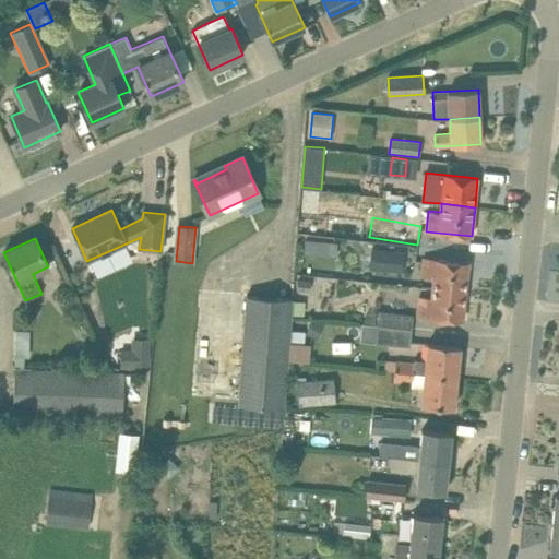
[(73,244),(61,250),(68,266),(81,260),(73,244)]
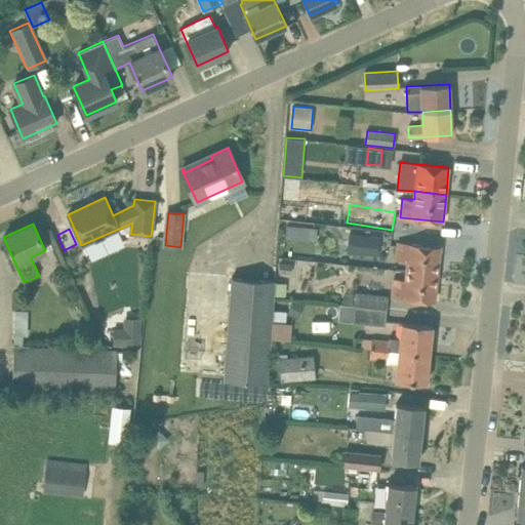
[(345,251),(376,257),(380,237),(348,232),(345,251)]
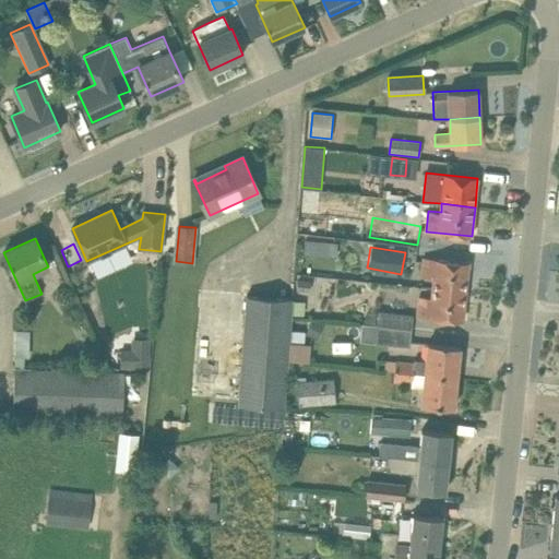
[(435,277),(433,288),(465,292),(468,262),(424,258),(421,276),(435,277)]
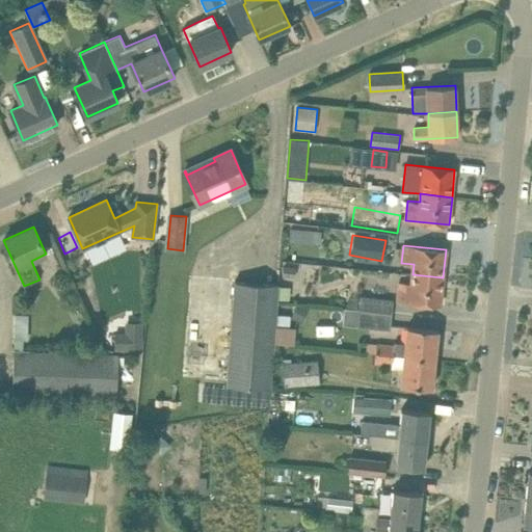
[(443,277),(413,274),(411,284),(399,283),(397,301),(441,306),(443,277)]
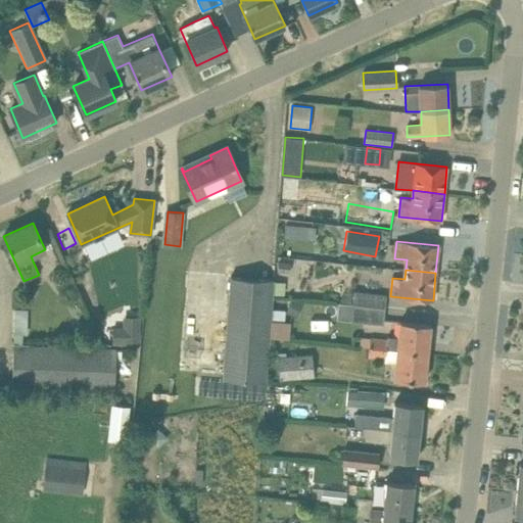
[(274,292),(275,280),(275,279),(231,276),(223,379),(267,383),(274,292)]
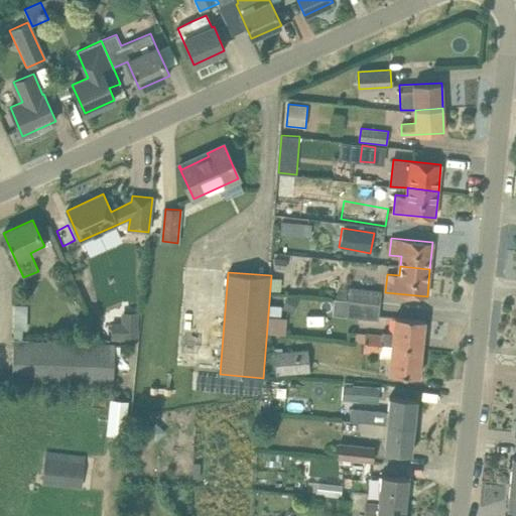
[(382,290),(350,287),(349,299),(380,303),(382,290)]
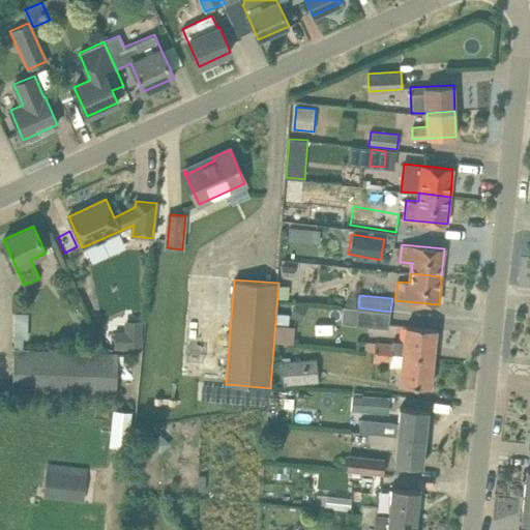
[(296,302),(290,317),(301,322),(308,308),(296,302)]
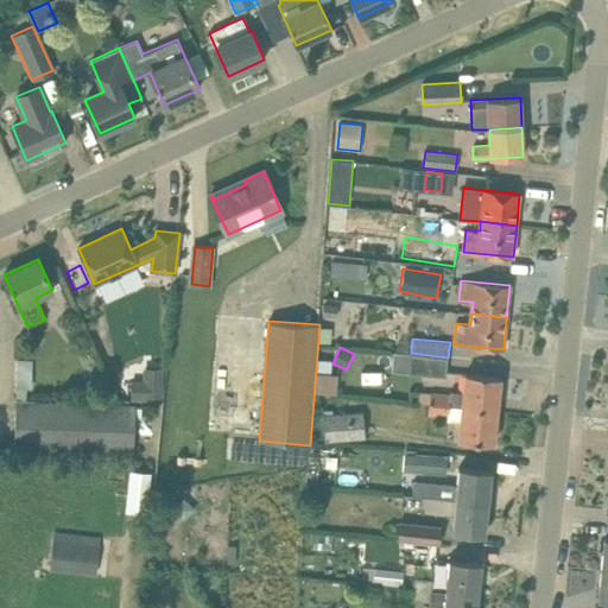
[(448,358),(411,353),(409,372),(445,375),(448,358)]
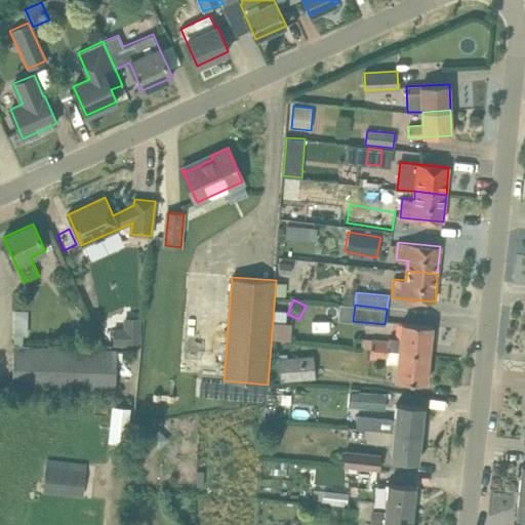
[(14,335),(27,335),(28,311),(15,311),(14,335)]
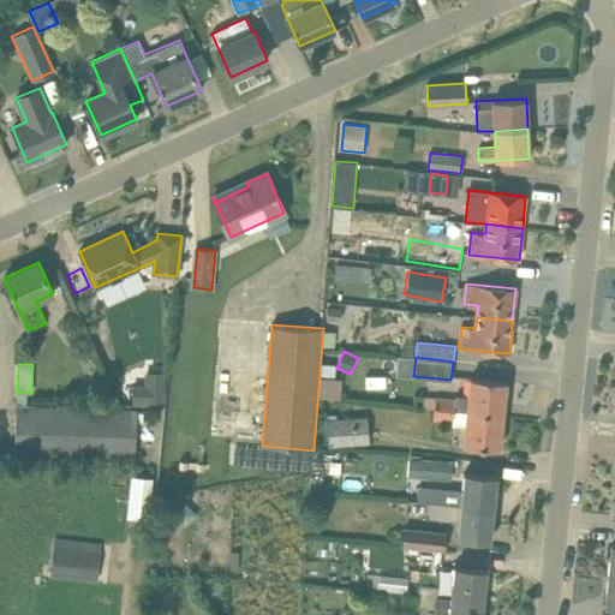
[(132,400),(163,400),(163,368),(145,368),(145,381),(132,381),(132,400)]
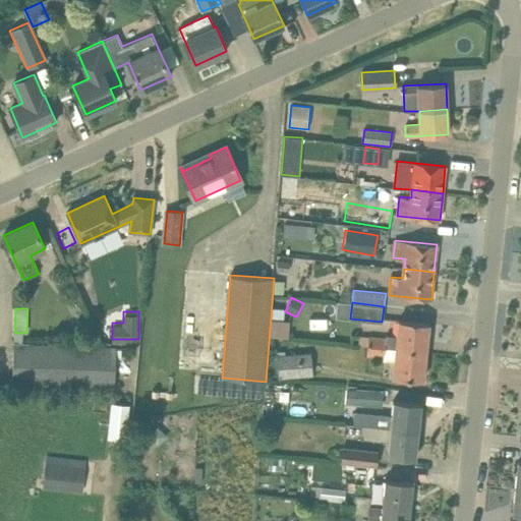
[(368,337),(368,346),(425,352),(428,324),(398,321),(397,337),(387,336),(386,339),(368,337)]
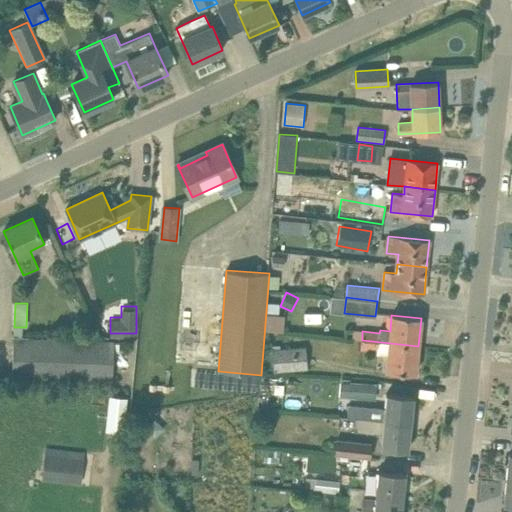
[(12,378),(112,382),(114,342),(14,338),(12,378)]
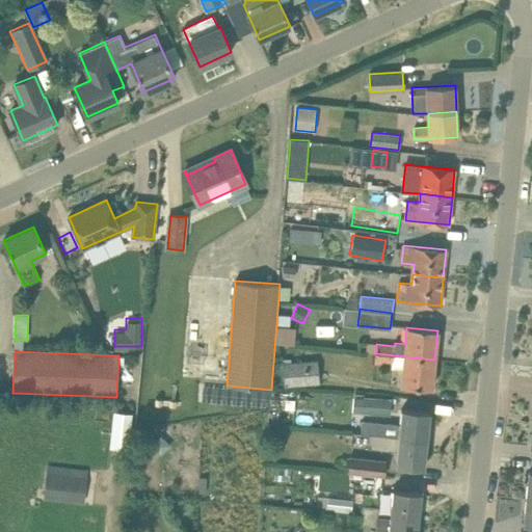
[(434,360),(376,353),(375,363),(393,365),(393,368),(402,369),(401,386),(431,389),(434,360)]
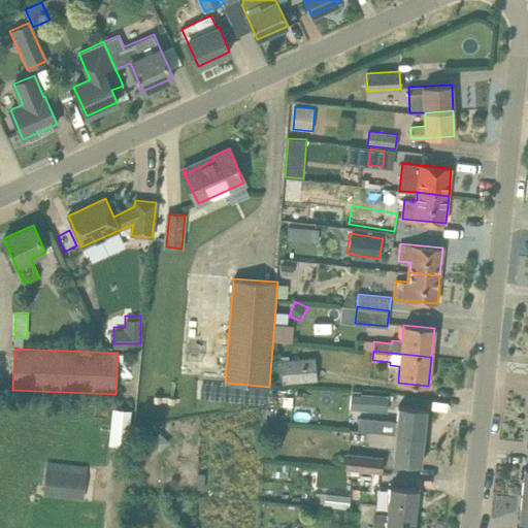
[(281,360),(283,383),(317,380),(315,357),(281,360)]
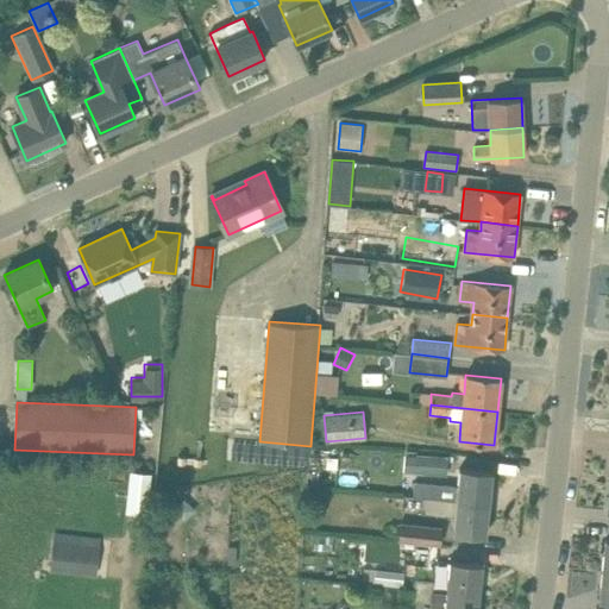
[(445,456),(416,454),(415,471),(444,472),(445,456)]
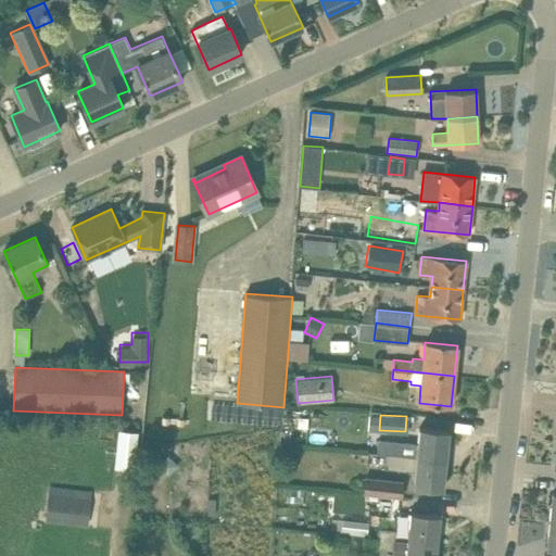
[(378,439),(377,453),(387,454),(445,460),(449,431),(420,428),(418,443),(378,439)]
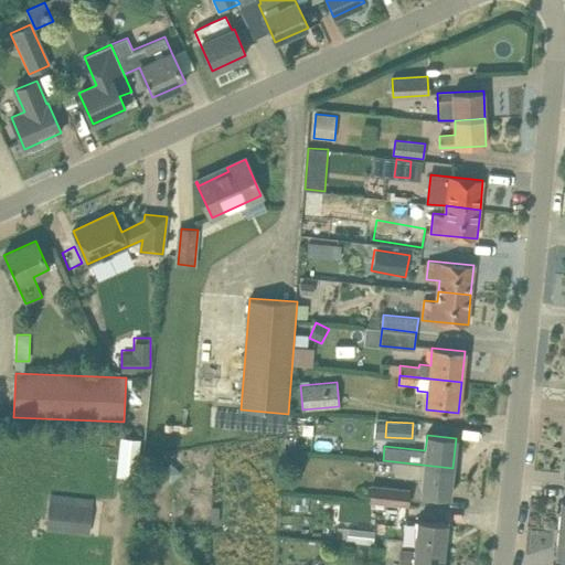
[(452,468),(393,461),(391,476),(423,479),(420,494),(450,498),(452,468)]
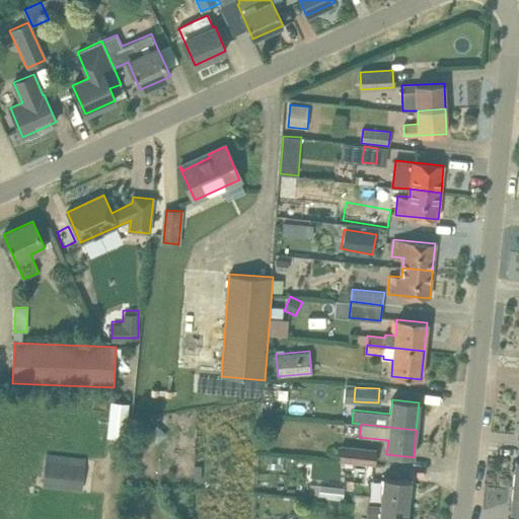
[(340,461),(376,465),(377,449),(341,445),(340,461)]
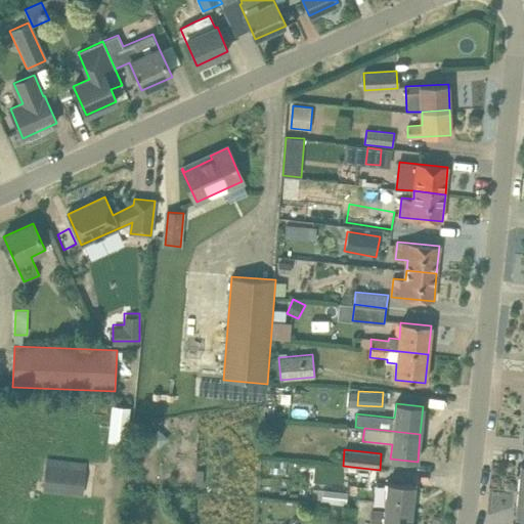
[(43,490),(83,495),(86,470),(45,465),(43,490)]
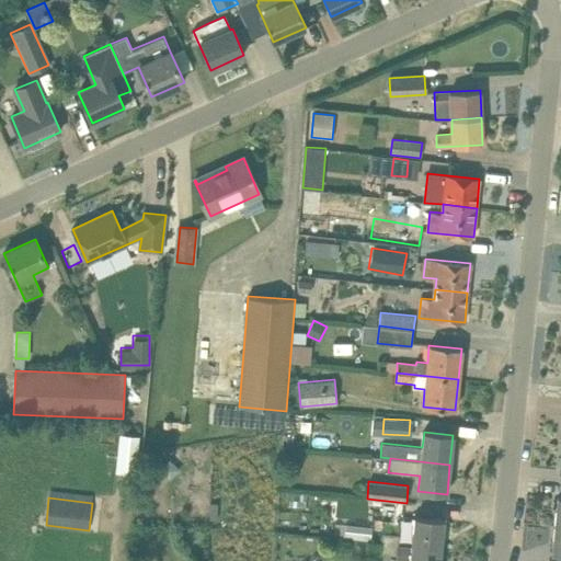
[(414,516),(412,546),(441,549),(444,519),(414,516)]
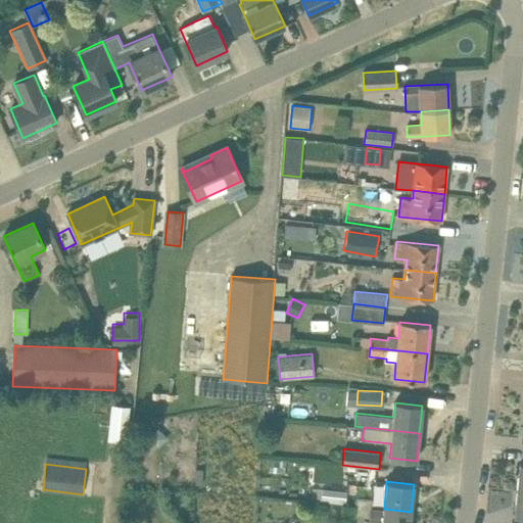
[(323,488),(321,501),(345,504),(347,491),(323,488)]
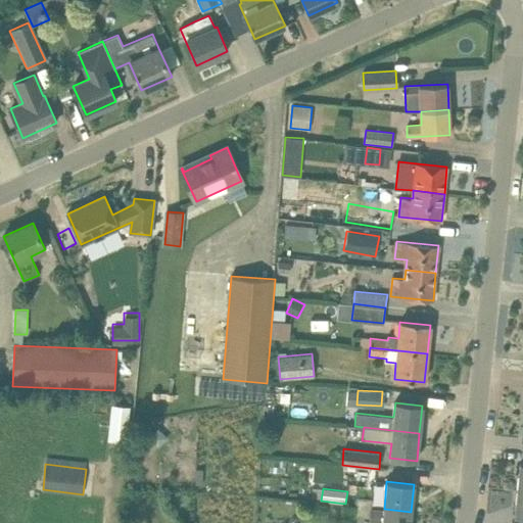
[(373,500),(357,497),(355,506),(372,508),(373,500)]
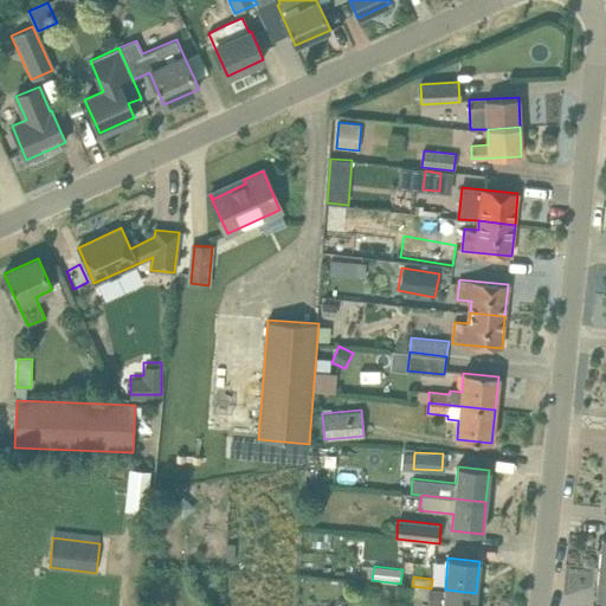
[(431,588),(412,586),(411,599),(430,600),(430,604),(443,605),(475,605),(476,593),(445,590),(431,588)]
